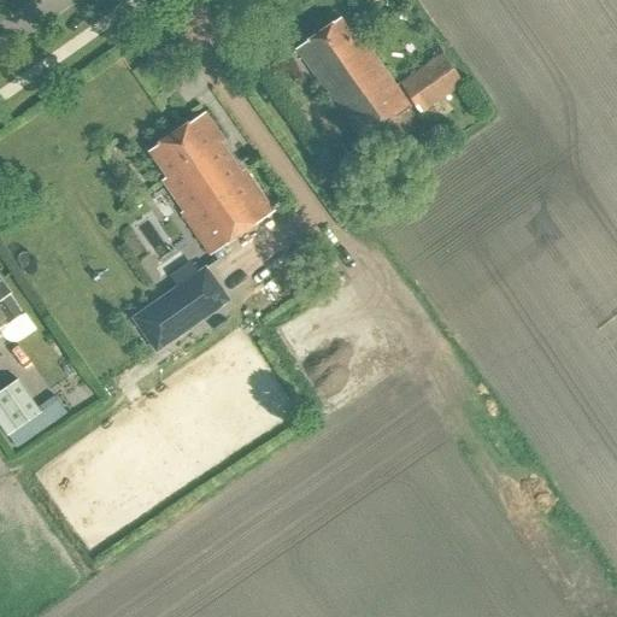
[(340,19),(295,50),(362,142),(410,107),(368,46),(365,47),(356,34),(352,36),(340,19)]
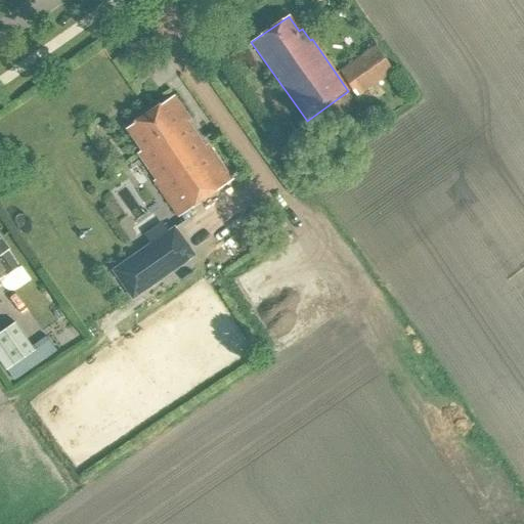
[(340,72),(357,96),(394,71),(377,46),(340,72)]
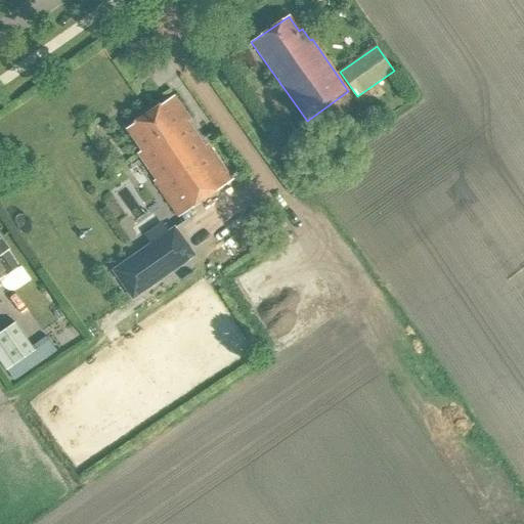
[(146,171),(178,217),(232,180),(174,96),(126,129),(141,150),(137,154),(148,169),(146,171)]
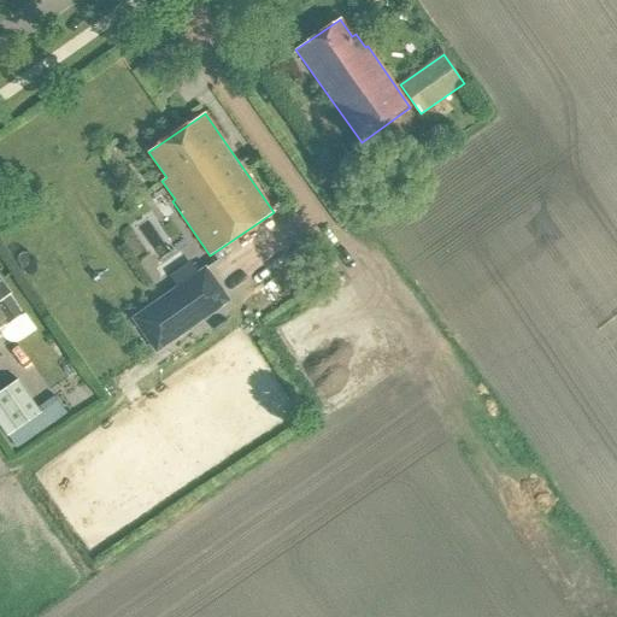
[(204,269),(134,318),(157,352),(228,301),(204,269)]
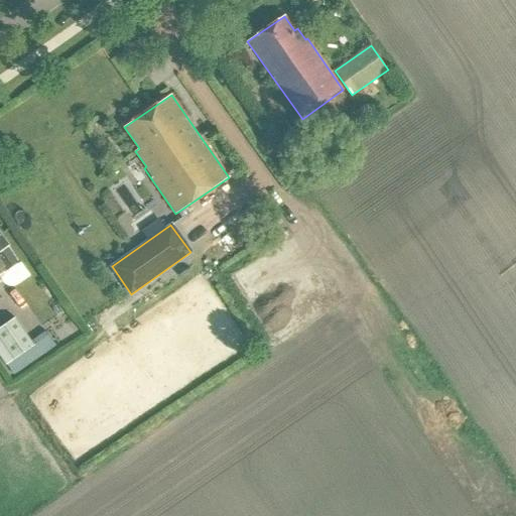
[(0,271),(5,268),(7,271),(18,263),(7,247),(8,246),(0,233),(0,271)]
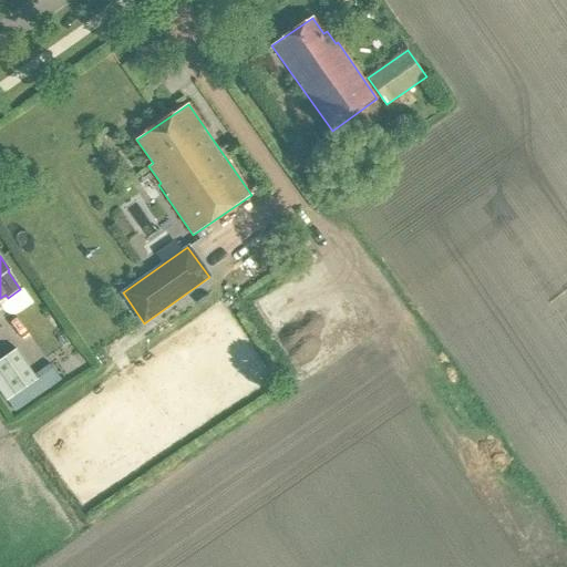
[(8,400),(16,412),(61,380),(50,363),(33,374),(16,349),(0,360),(0,390),(7,401),(8,400)]
